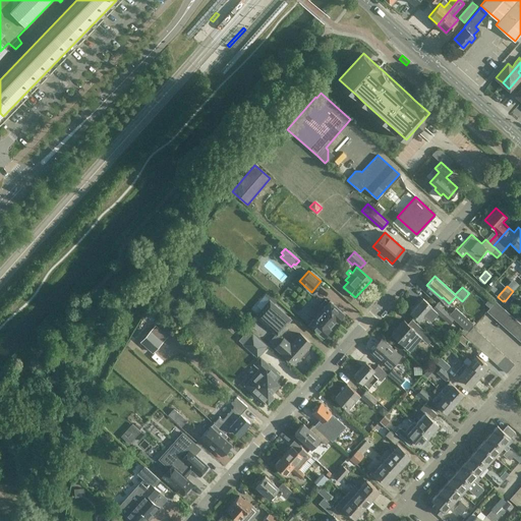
[(507,299),(510,302),(512,300),(517,295),(514,291),(507,299)]
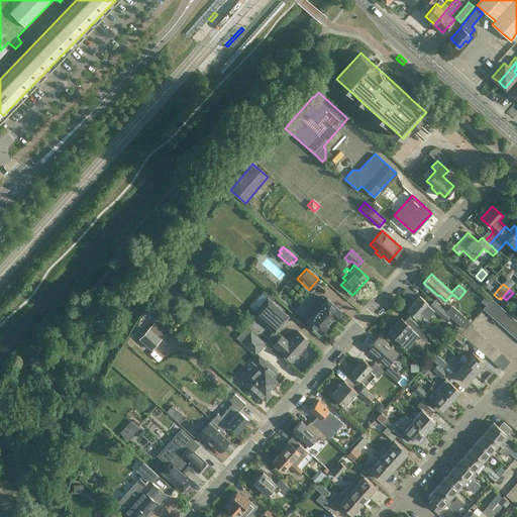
[(289,316),(272,301),(275,297),(266,290),(263,293),(268,298),(253,312),(275,331),(289,316)]
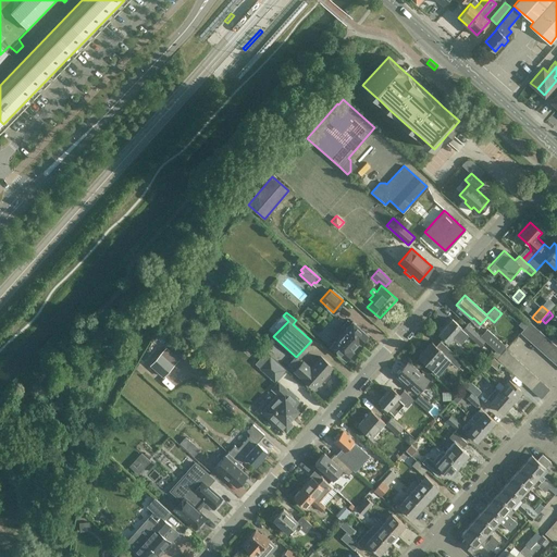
[(487,329),(480,335),(479,334),(467,323),(462,329),(460,326),(450,319),(437,333),(447,342),(448,339),(450,342),(455,337),(459,343),(467,334),(480,346),(484,341),(498,353),(500,354),(500,355),(506,348),(507,347),(505,346),(506,345),(487,329)]
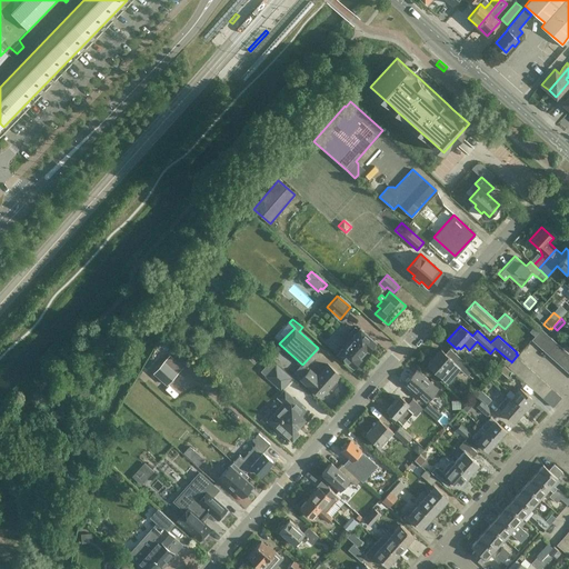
[(375,340),(359,328),(338,351),(352,365),(359,357),(358,356),(366,347),(367,348),(375,340)]
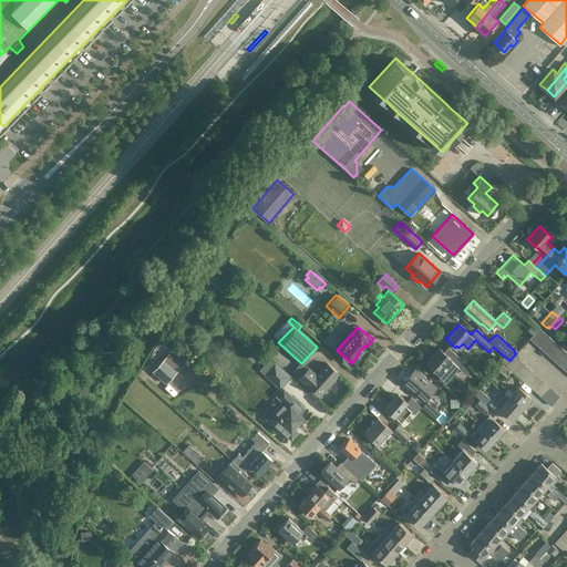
[(538,327),(529,338),(534,342),(544,331),(538,327)]
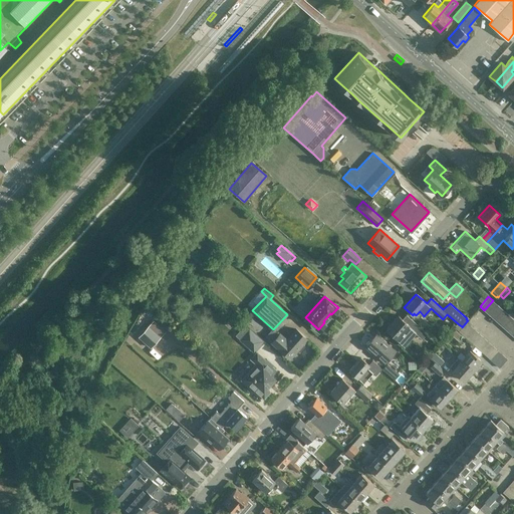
[(493,300),(484,310),(489,314),(497,304),(493,300)]
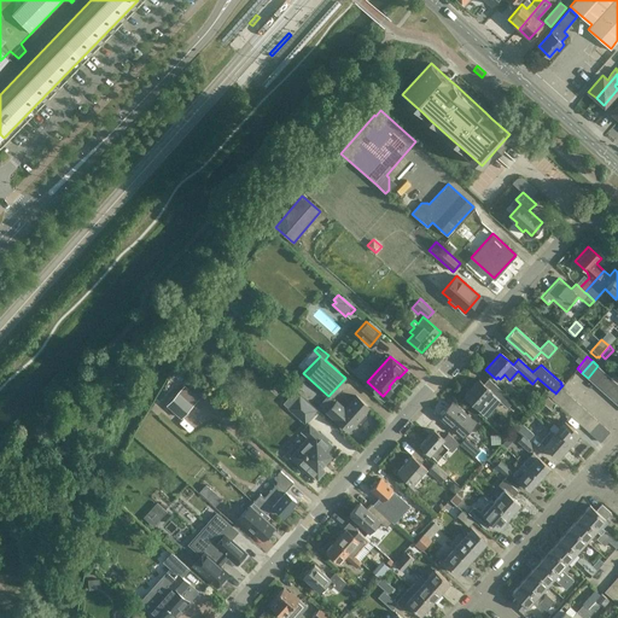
[(598,366),(588,378),(593,383),(604,371),(598,366)]
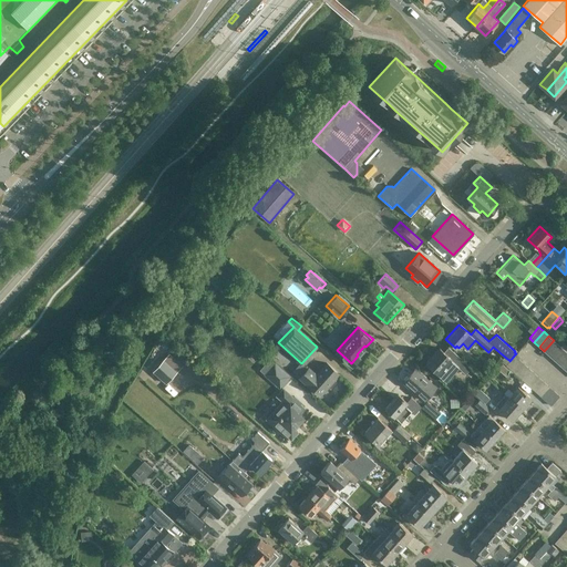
[(558,344),(554,340),(544,351),(549,356),(558,344)]
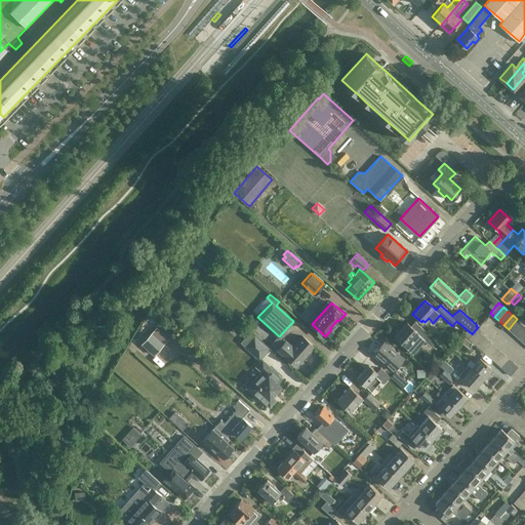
[(522,323),(517,319),(509,329),(513,333),(522,323)]
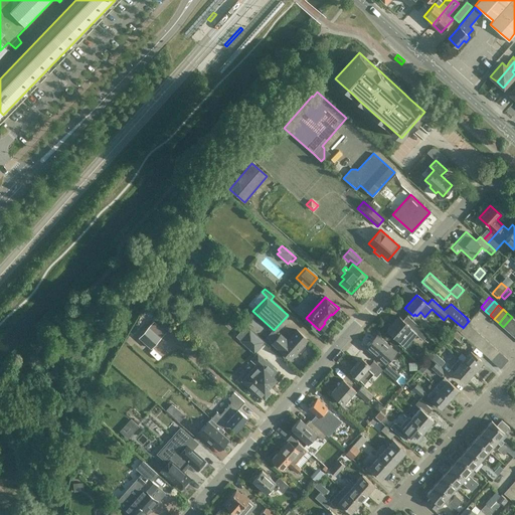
[(386,329),(398,340),(404,345),(416,332),(423,338),(427,333),(410,318),(406,323),(398,316),(386,329)]
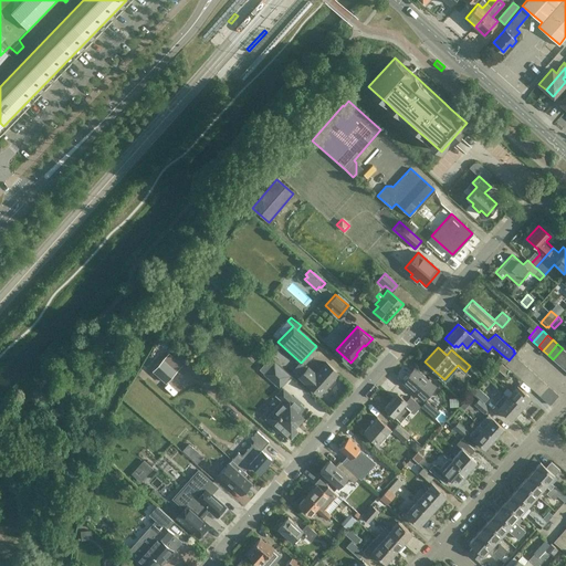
[(565,354),(565,352),(563,348),(553,359),(558,364),(565,354)]
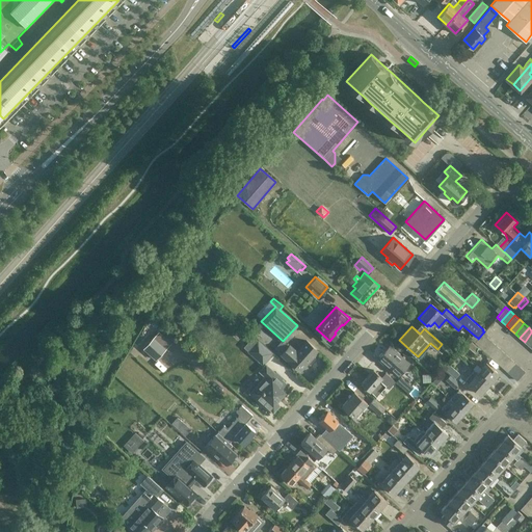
[(474,343),(479,347),(487,337),(483,333),(478,339),(474,343)]
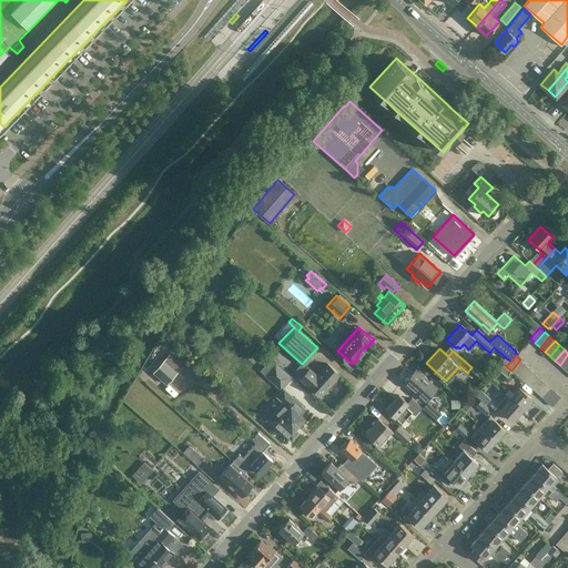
[(264,368),(283,386),(293,375),(274,358),(264,368)]
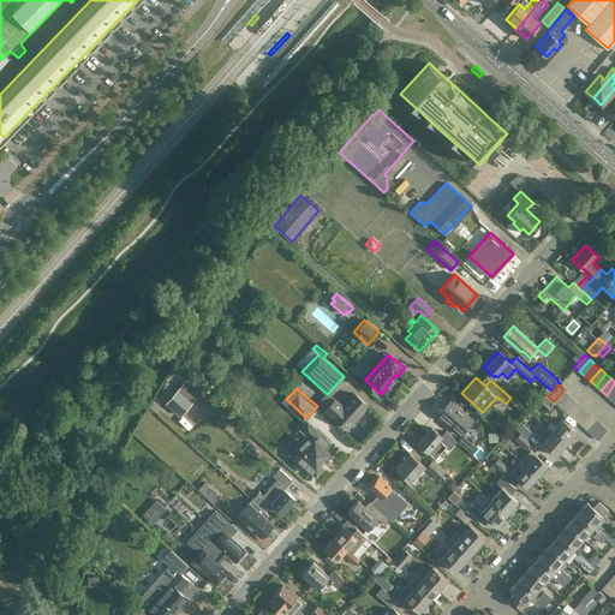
[(178,389),(166,402),(180,416),(192,402),(178,389)]
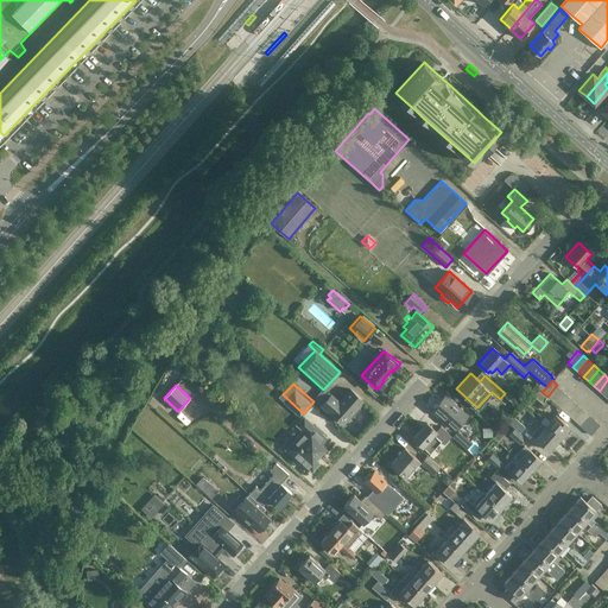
[(548,397),(553,401),(563,391),(557,385),(548,397)]
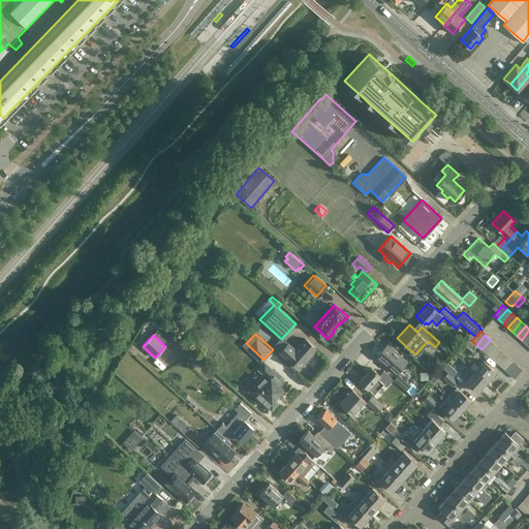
[(473,352),(477,347),(467,337),(463,342),(473,352)]
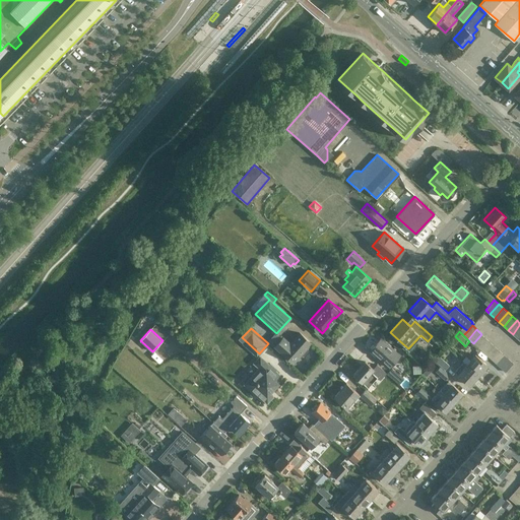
[(300,332),(289,343),(282,337),(275,345),(280,351),(293,362),(300,353),(303,355),(305,355),(309,350),(309,348),(306,346),(310,342),(300,332)]
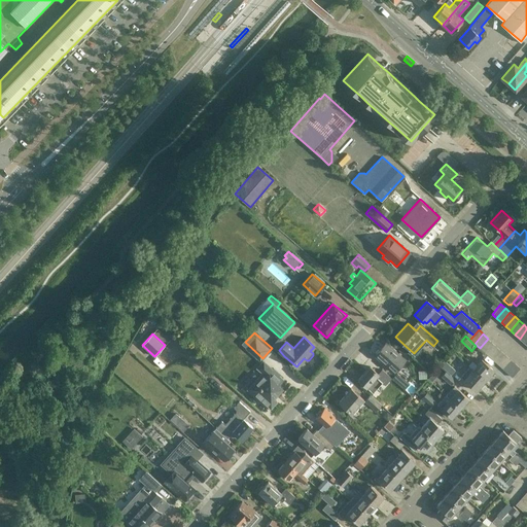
[(480,348),(484,352),(492,343),(488,339),(480,348)]
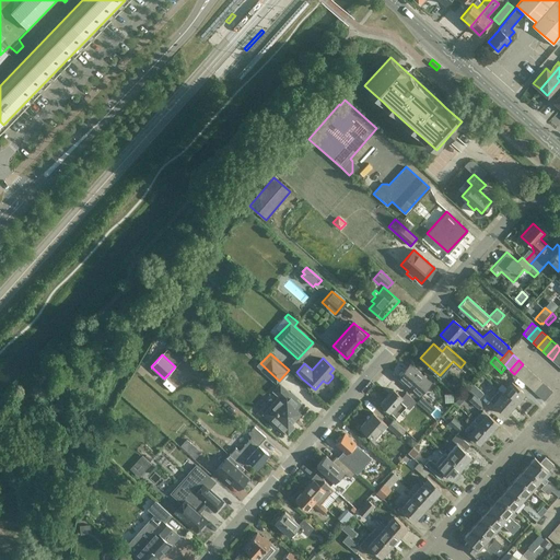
[(398,376),(419,396),(431,383),(410,364),(398,376)]
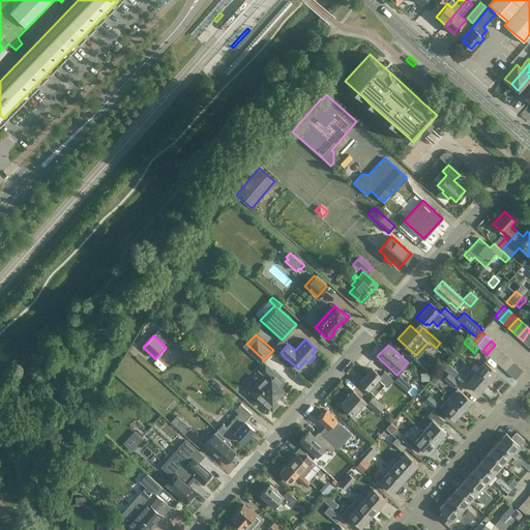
[(487,354),(492,358),(500,349),(495,345),(487,354)]
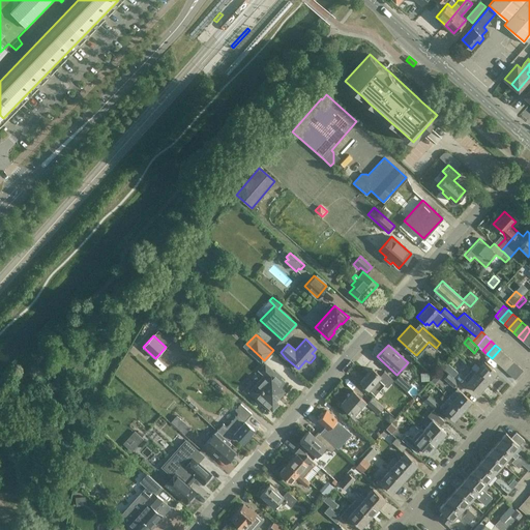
[(492,358),(496,362),(504,353),(500,349),(492,358)]
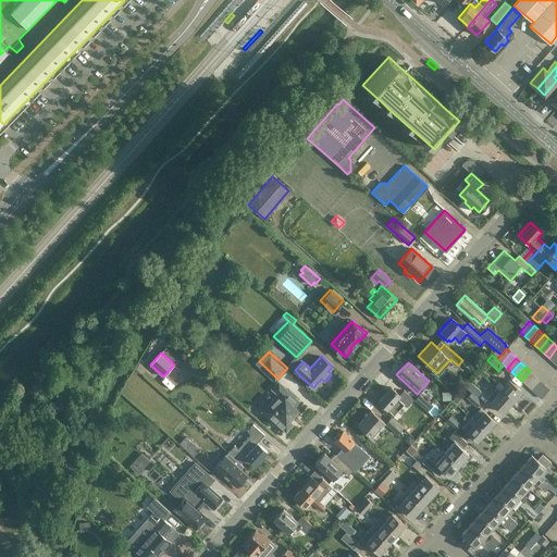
[(521,381),(527,385),(535,375),(530,371),(521,381)]
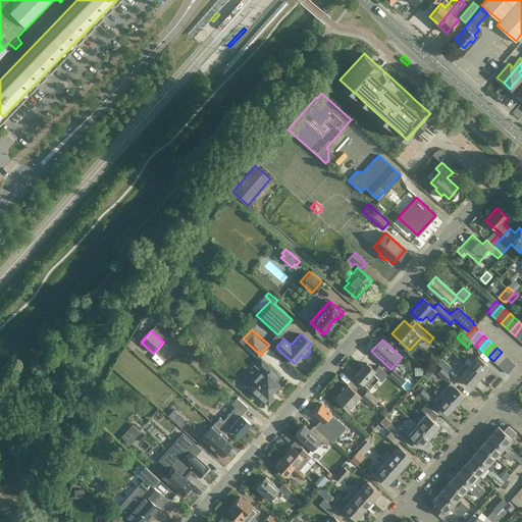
[(493,361),(498,365),(506,356),(502,352),(493,361)]
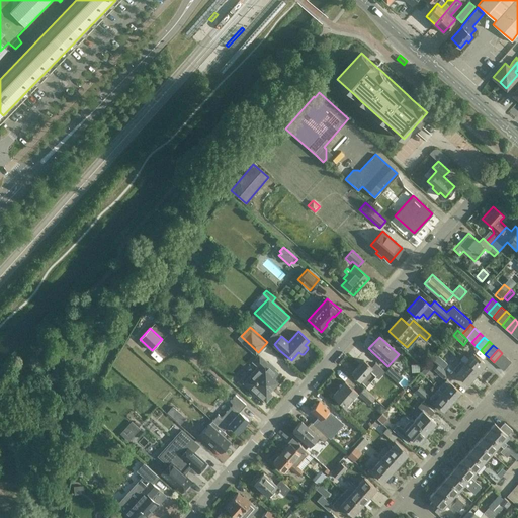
[(436,353),(432,358),(443,367),(447,363),(436,353)]
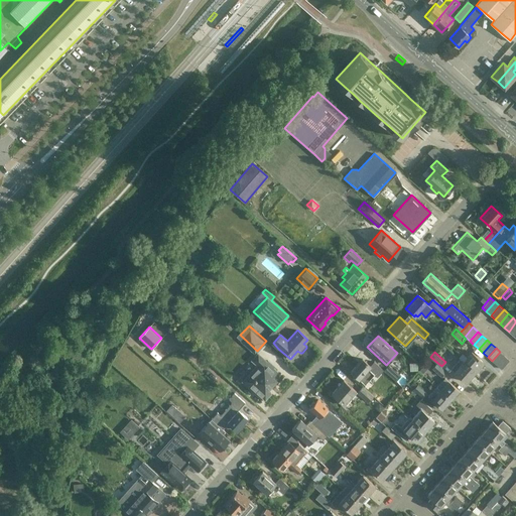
[(483,362),(472,352),(463,361),(475,372),(483,362)]
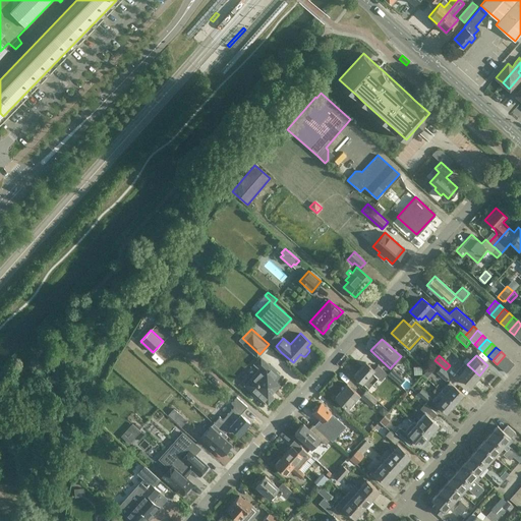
[(497,364),(502,368),(510,359),(505,355),(497,364)]
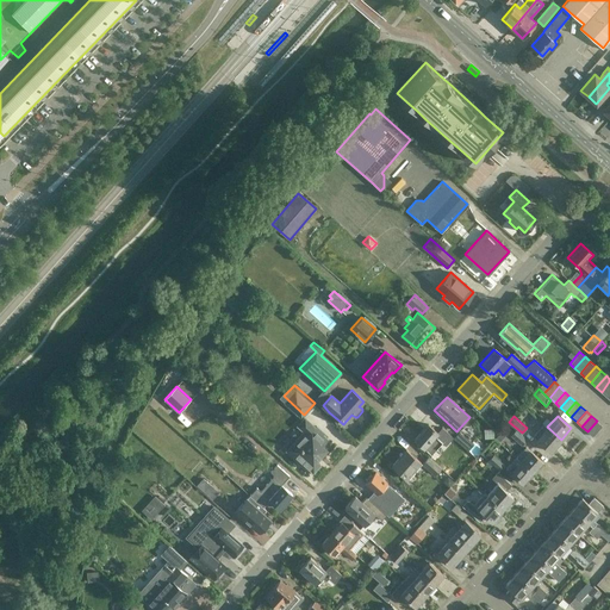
[(313,472),(321,464),(316,460),(325,448),(322,444),(328,439),(323,434),(323,433),(316,427),(306,418),(305,419),(304,418),(299,424),(300,425),(299,427),(304,431),(294,442),(298,446),(290,453),(300,462),(302,461),(313,472)]
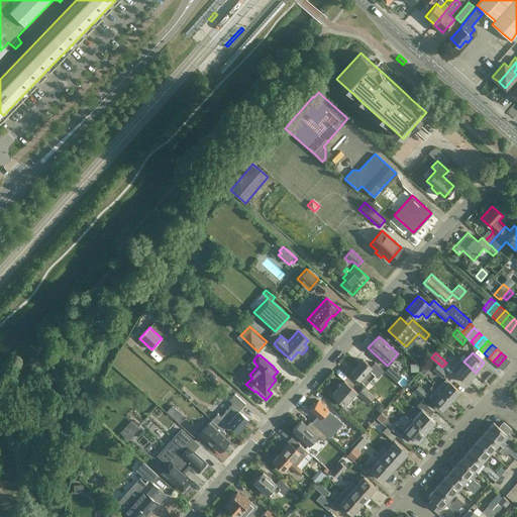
[(506,356),(498,366),(502,370),(510,360),(506,356)]
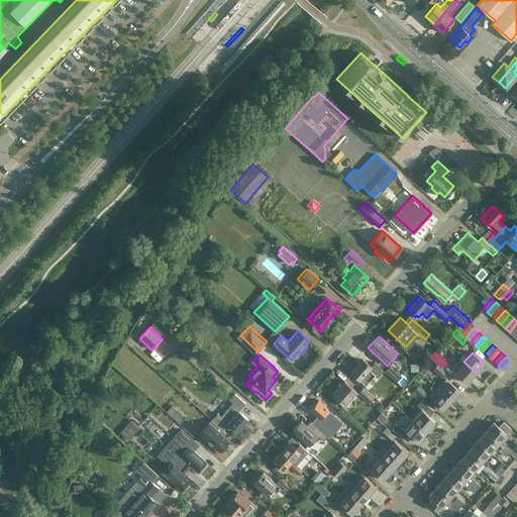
[(351,372),(359,380),(366,385),(375,375),(378,378),(384,371),(375,362),(371,366),(363,359),(351,372)]
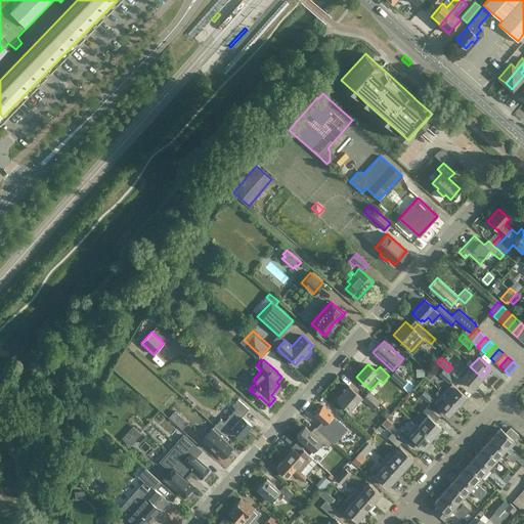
[(482,378),(470,366),(461,377),(473,388),(482,378)]
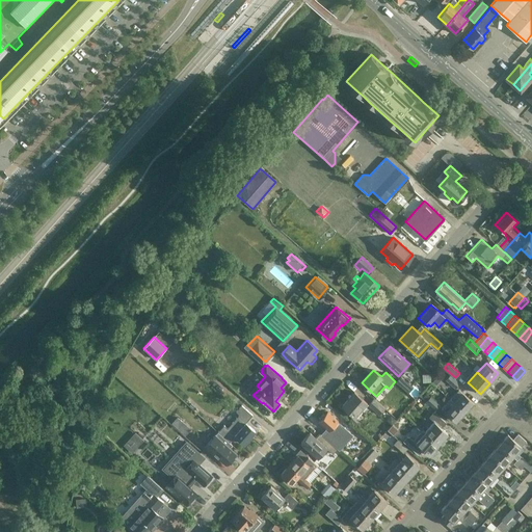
[(430,381),(429,373),(422,373),(423,381),(430,381)]
